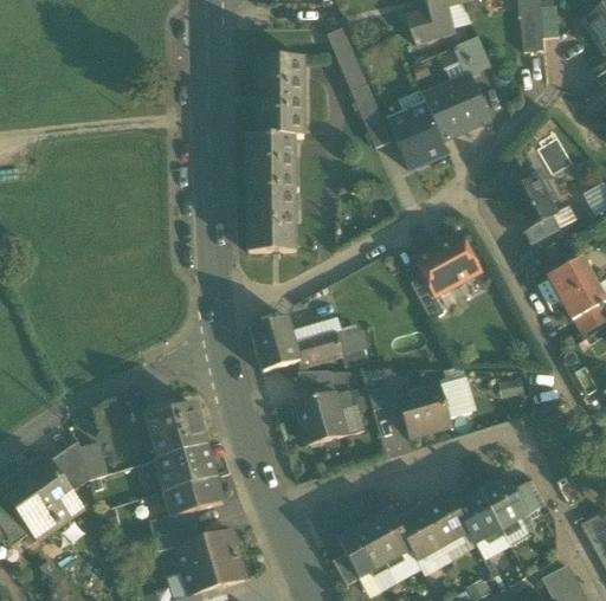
[(464,1),(464,0),(425,0),(427,8),(429,11),(446,6),(464,1)]
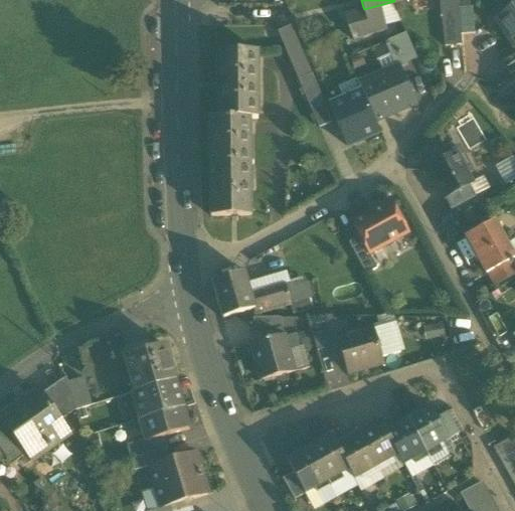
[(440,1),(445,43),(462,42),(461,32),(460,12),(459,6),(458,0),(449,0),(440,1)]
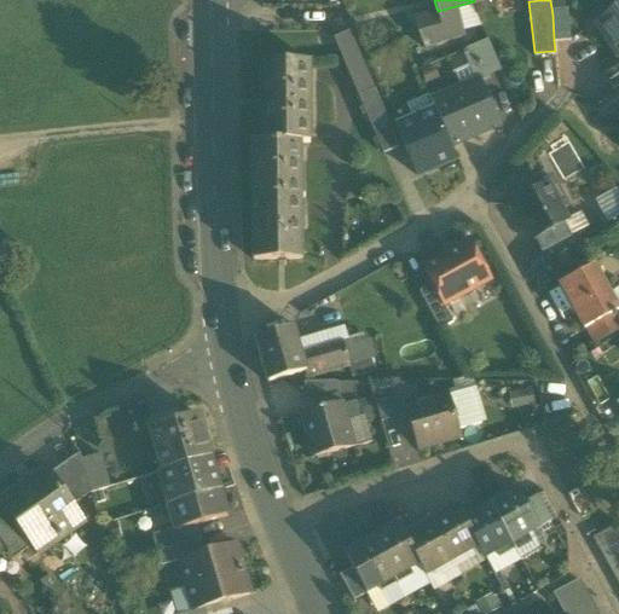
[(482,24),(474,1),(456,6),(463,29),(482,24)]
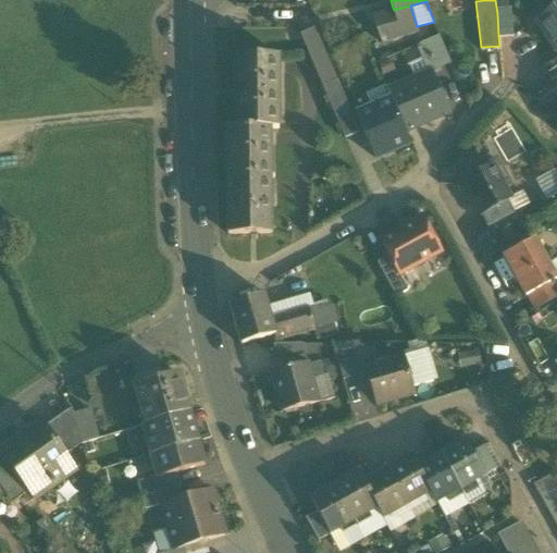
[(556,50),(556,2),(539,16),(548,31),(545,33),(556,50)]
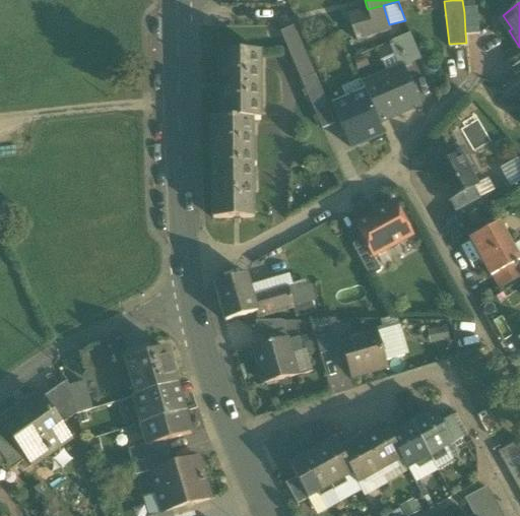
[(464,12),(465,33),(479,30),(477,4),(475,5),(463,6),(464,12)]
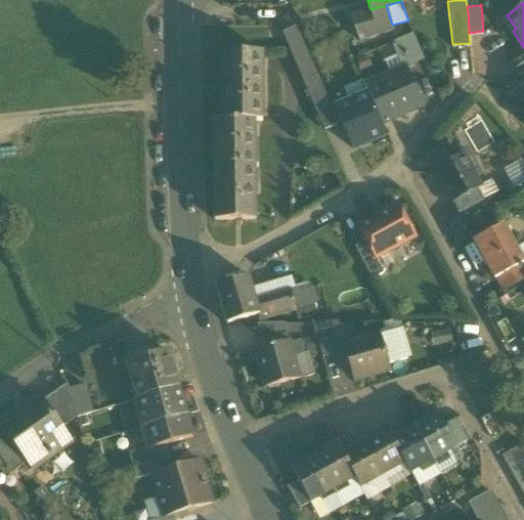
[(392,25),(386,5),(370,9),(369,7),(349,13),(359,39),(393,29),(392,25)]
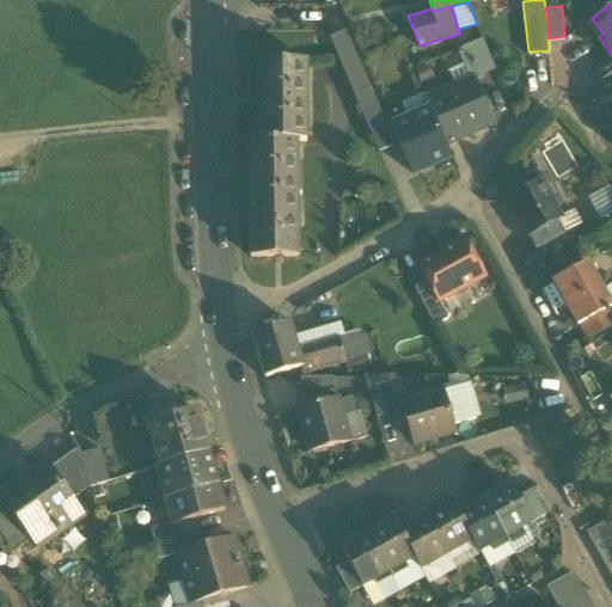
[(588,20),(599,36),(603,34),(592,18),(588,20)]
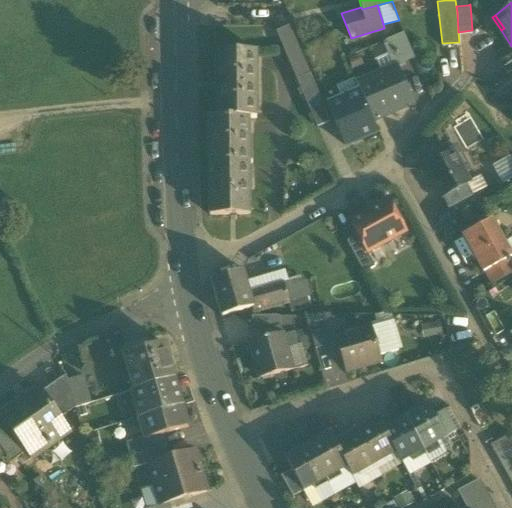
[(276,29),(297,77),(310,71),(289,23),(276,29)]
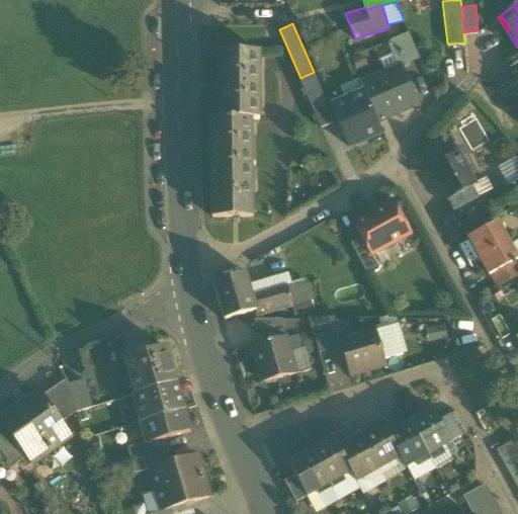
[(403,51),(407,62),(420,57),(409,31),(387,39),(393,52),(394,54),(396,53),(401,51),(402,52),(403,51)]
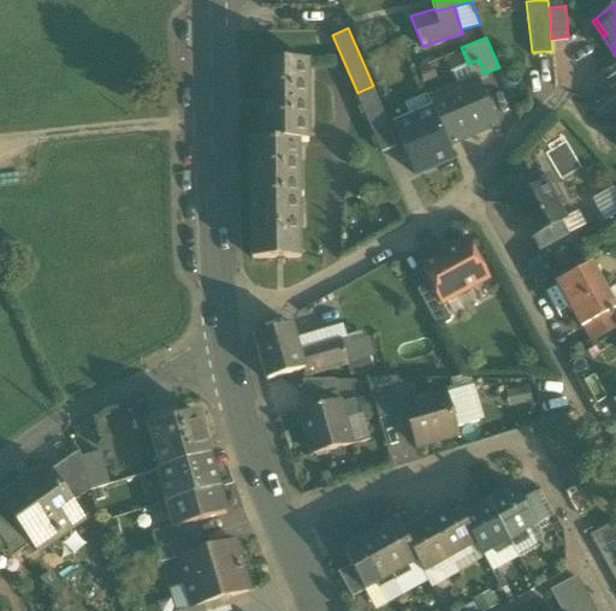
[(477,78),(479,77),(478,75),(484,73),(479,60),(478,61),(477,60),(471,63),(477,78)]
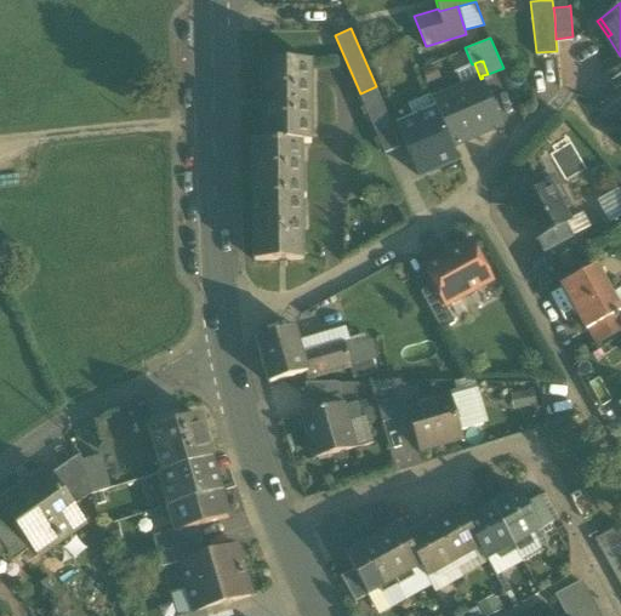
[(255,138),(258,256),(302,255),(298,142),(312,141),(309,62),(262,63),(265,138),(255,138)]
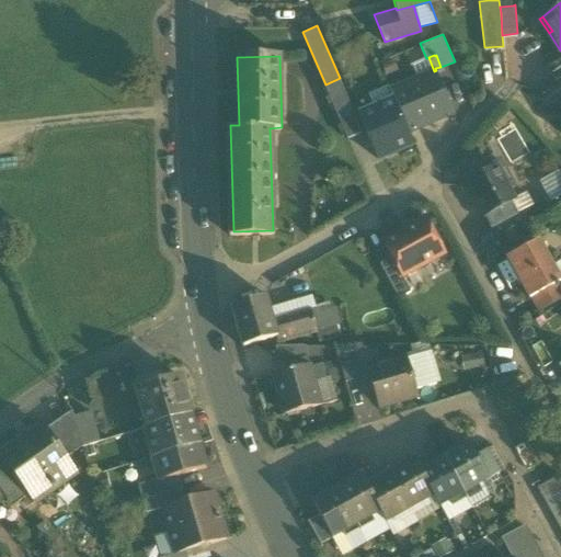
[(425,56),(411,63),(418,78),(434,71),(428,57),(426,58),(425,56)]
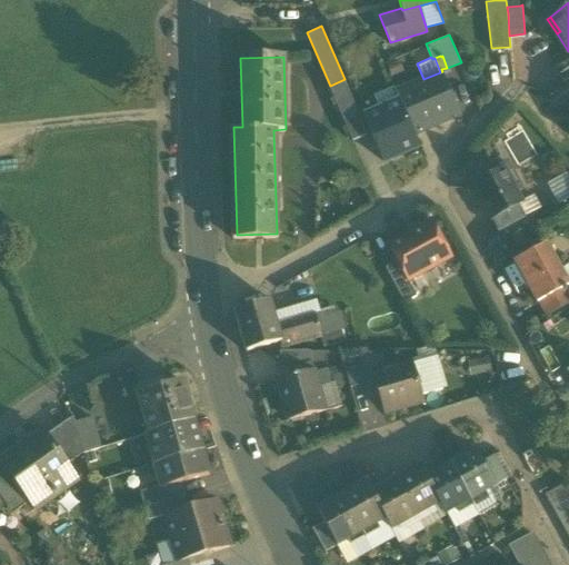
[(568,58),(556,68),(563,80),(568,76),(568,58)]
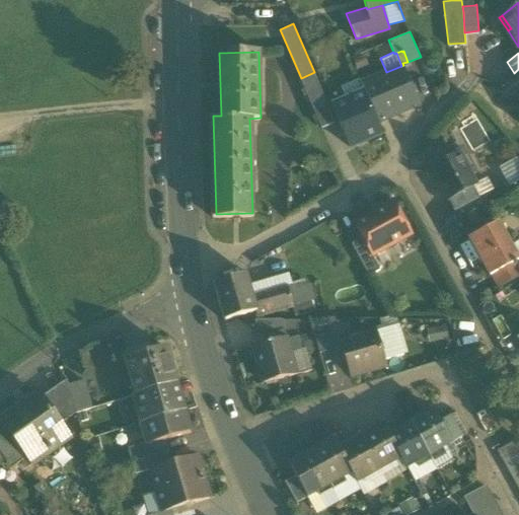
[(403,65),(401,66),(386,72),(362,82),(365,89),(378,120),(419,102),(403,65)]
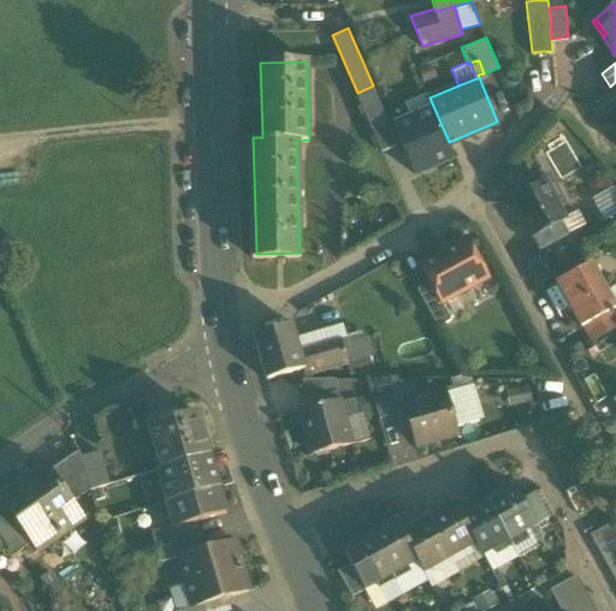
[(357,93),(375,137),(391,130),(373,85),(357,93)]
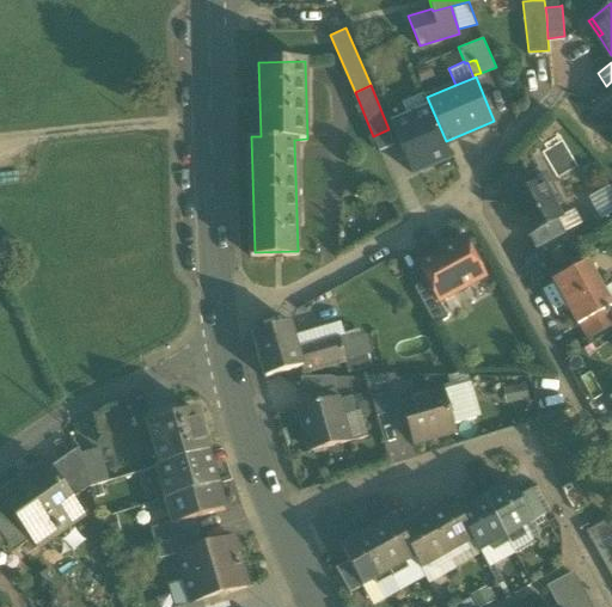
[(430,105),(427,97),(424,90),(401,99),(408,115),(430,105)]
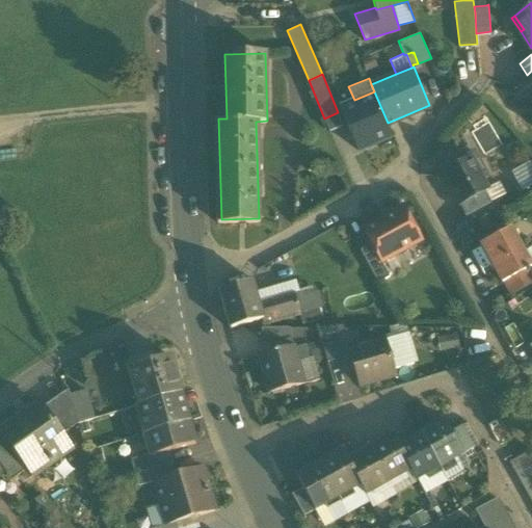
[(392,134),(388,123),(374,91),(354,100),(340,106),(357,149),(392,134)]
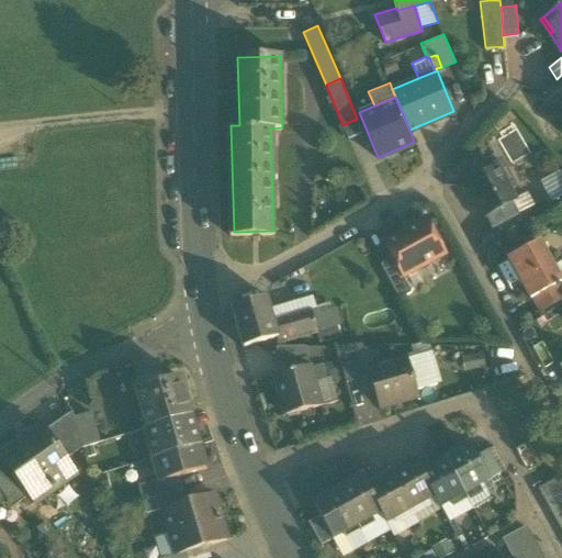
[(362,131),(357,119),(343,125),(348,136),(362,131)]
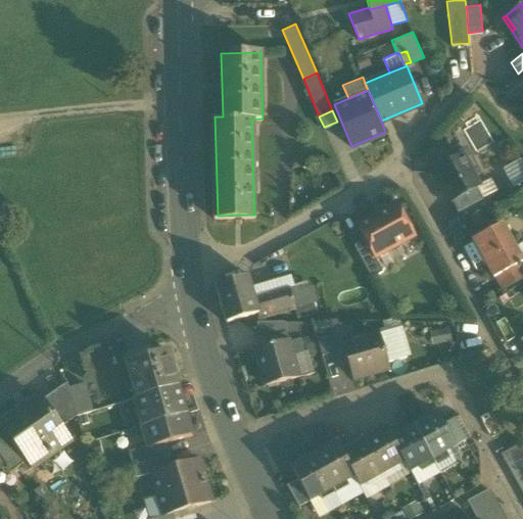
[(476,147),(491,139),(481,118),(465,126),(476,147)]
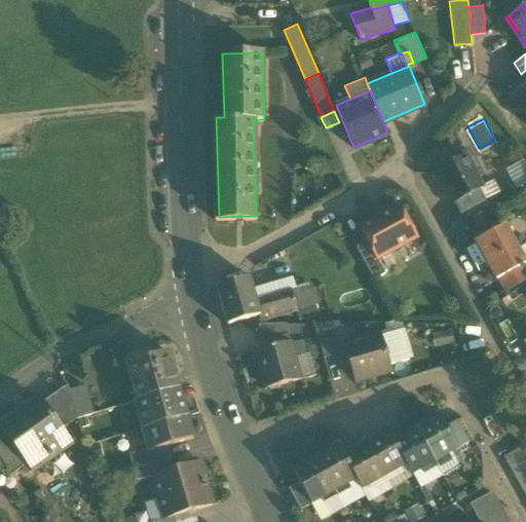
[(438,171),(454,200),(479,187),(483,185),(466,155),(438,171)]
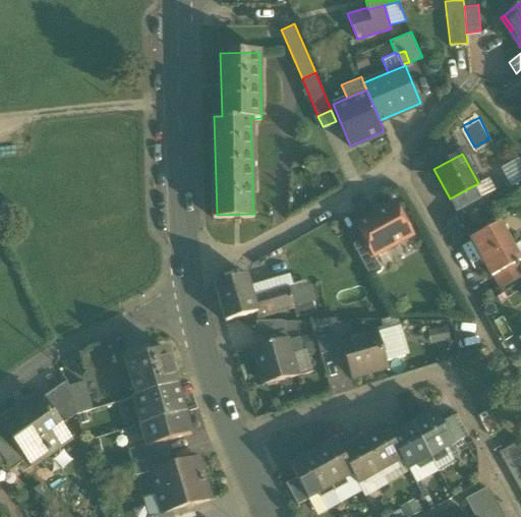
[(520,179),(520,160),(519,157),(501,166),(511,185),(520,179)]
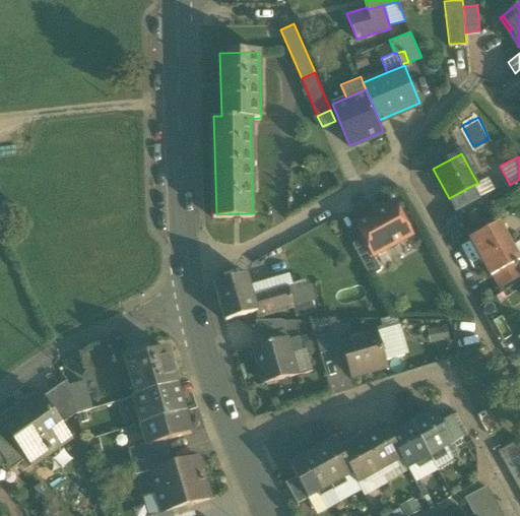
[(489,177),(477,183),(473,185),(480,196),(495,188),(489,177)]
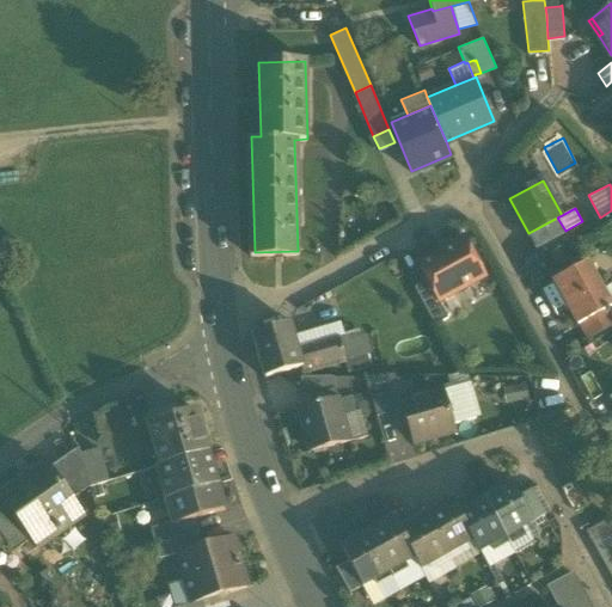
[(565,231),(557,218),(528,233),(536,247),(565,231)]
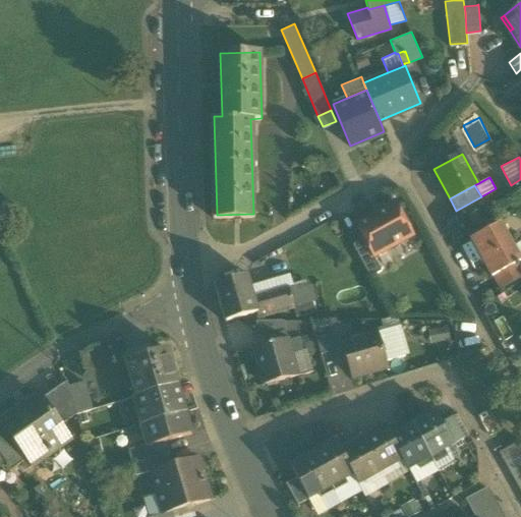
[(356,223),(373,254),(412,233),(395,202),(356,223)]
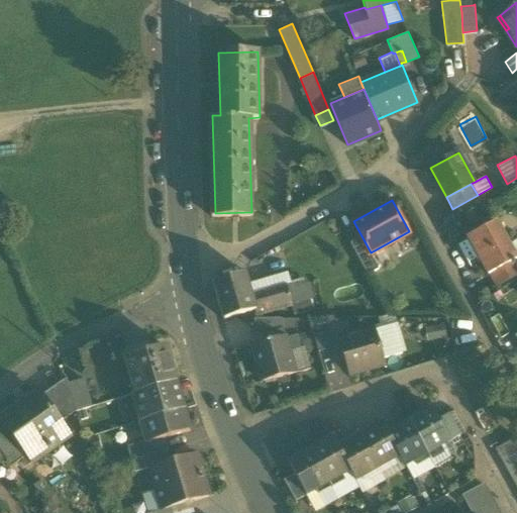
[(490,273),(513,260),(516,258),(507,241),(496,220),(468,236),(489,273),(490,273)]
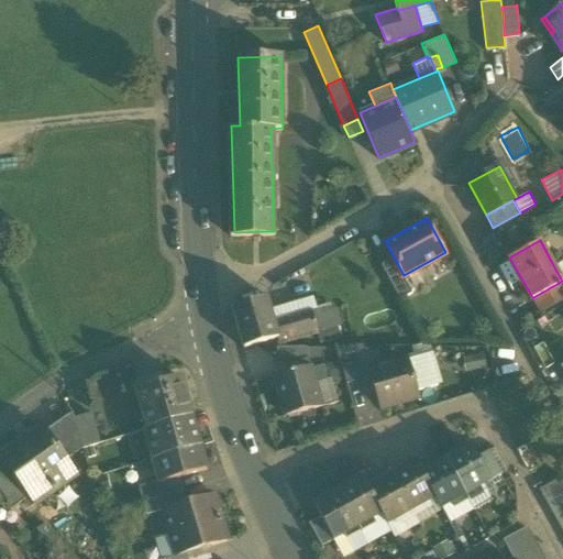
[(382,262),(400,297),(412,291),(393,256),(382,262)]
